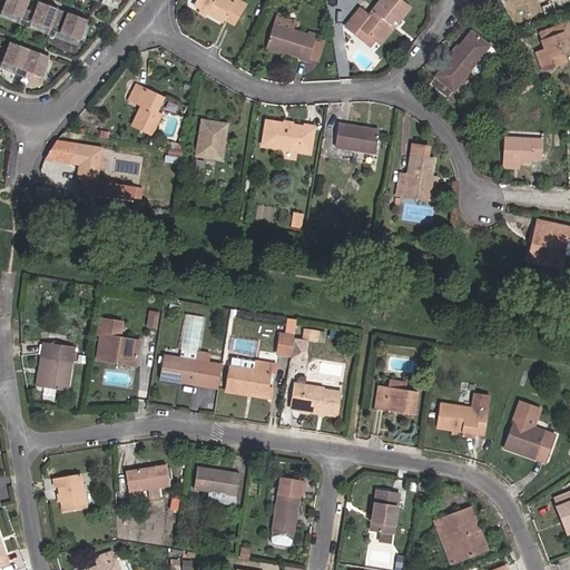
[(26,0),(7,0),(2,13),(23,22),(21,28),(32,31),(35,26),(52,32),(50,38),(56,40),(58,35),(81,43),(89,25),(79,20),(70,17),(59,12),(49,9),(41,6),(39,6),(35,16),(27,13),(31,2),(29,1),(26,0)]
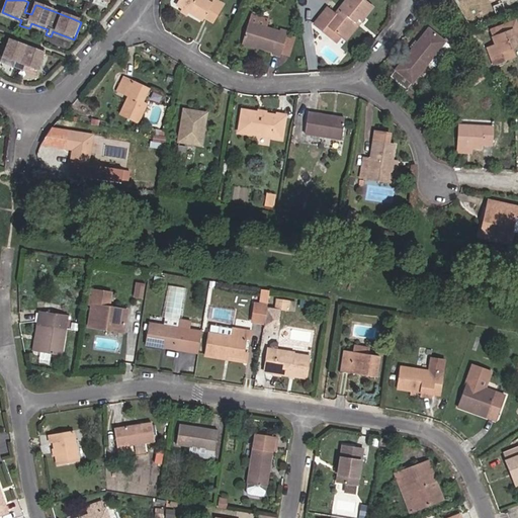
[(214,0),(212,0),(211,3),(205,0),(179,0),(177,4),(182,7),(189,12),(202,19),(204,16),(212,21),(223,4),(214,0)]
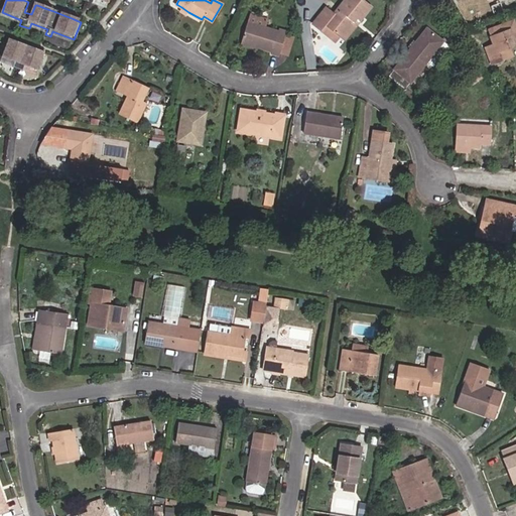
[(327,25),(341,37),(357,17),(360,20),(371,7),(362,0),(345,0),(334,14),(327,8),(313,24),(321,31),(327,25)]
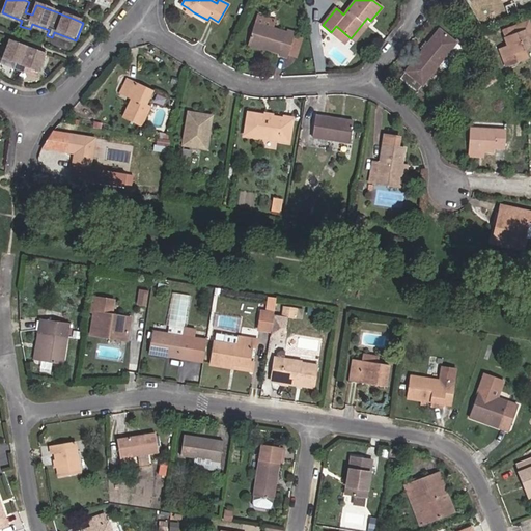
[(111,12),(113,7),(100,2),(98,7),(111,12)]
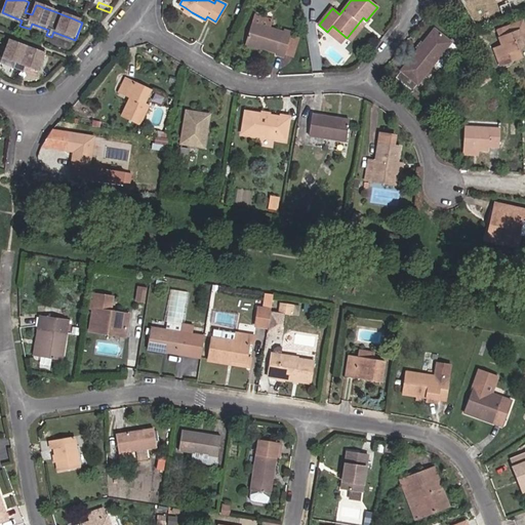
[(22,21),(2,12),(0,17),(19,26),(22,21)]
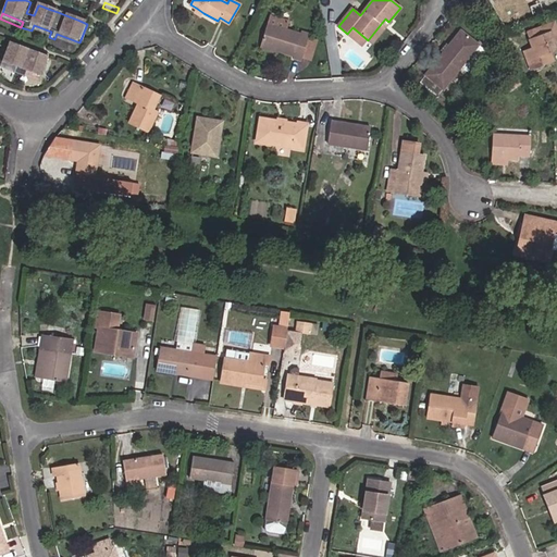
[(302,58),(309,39),(310,35),(301,32),(300,34),(286,29),(289,21),(270,15),(261,44),(279,49),(277,51),(294,56),(293,59),(301,61),(302,58)]
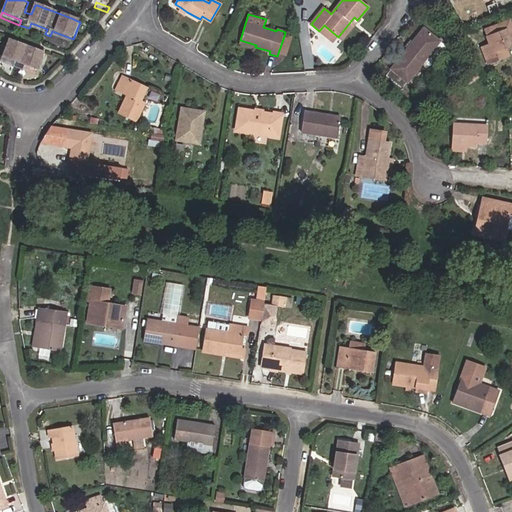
[(338,37),(342,39),(357,20),(354,17),(338,37)]
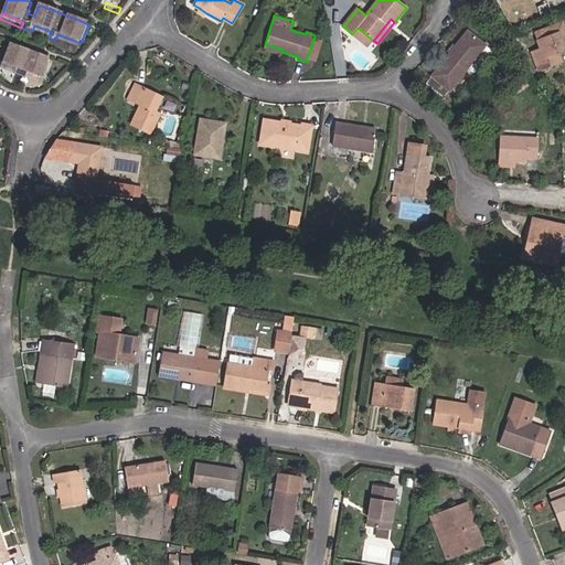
[(558,52),(564,50),(562,41),(560,34),(564,32),(564,31),(562,22),(535,32),(539,41),(541,50),(544,57),(534,61),(539,70),(562,62),(558,52)]
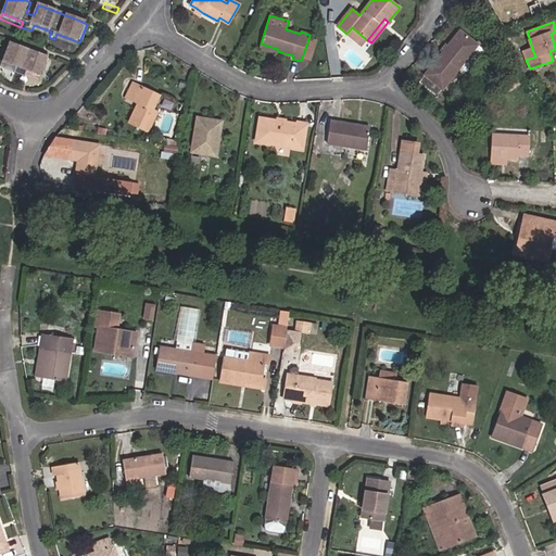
[(51,32),(34,25),(32,30),(49,37),(51,32)]
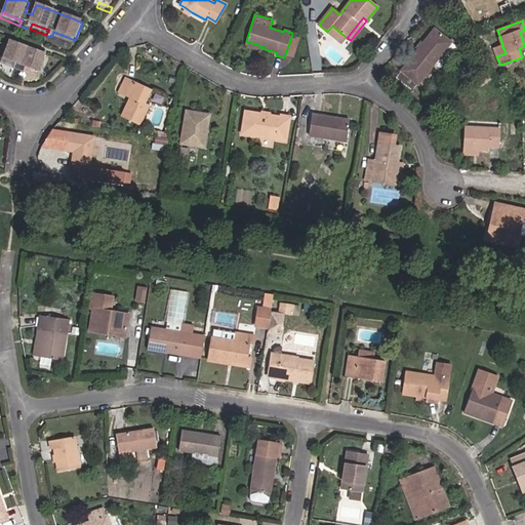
[(342,43),(347,38),(332,26),(327,32),(342,43)]
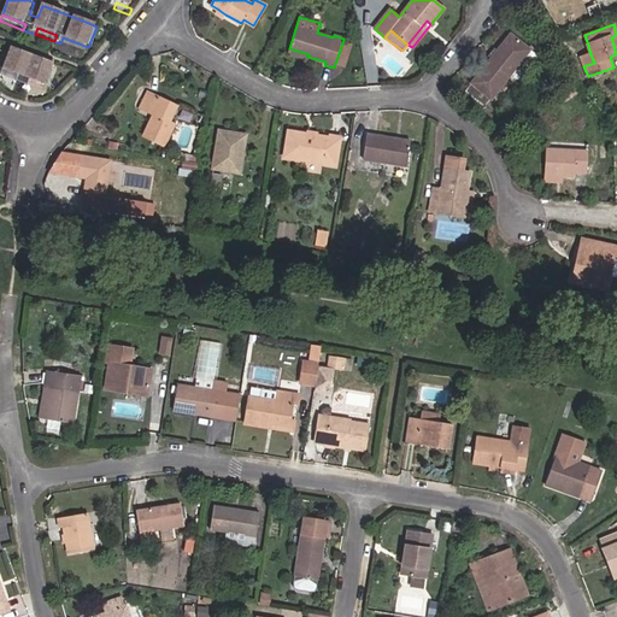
[(472,83),(492,99),(530,50),(510,35),(472,83)]
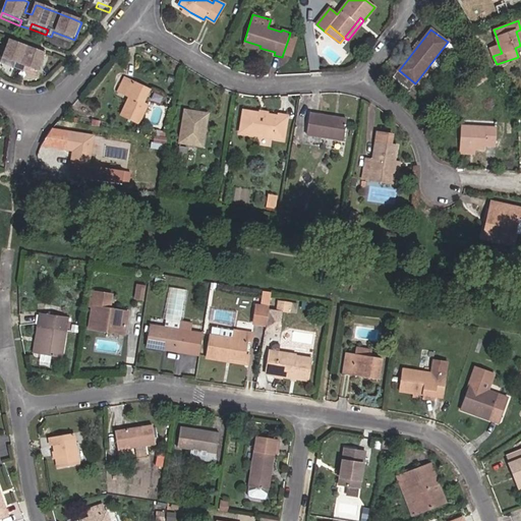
[(74,40),(53,32),(51,37),(72,45),(74,40)]
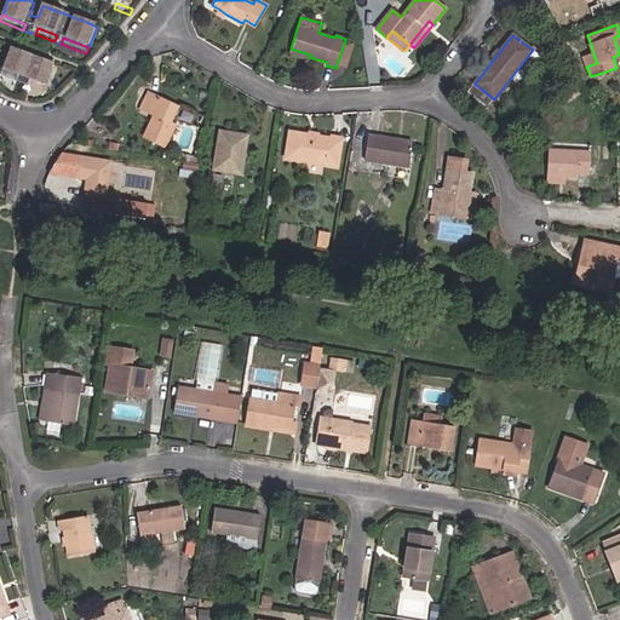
[(534,51),(540,56),(545,49),(535,41),(533,45),(535,47),(534,51)]
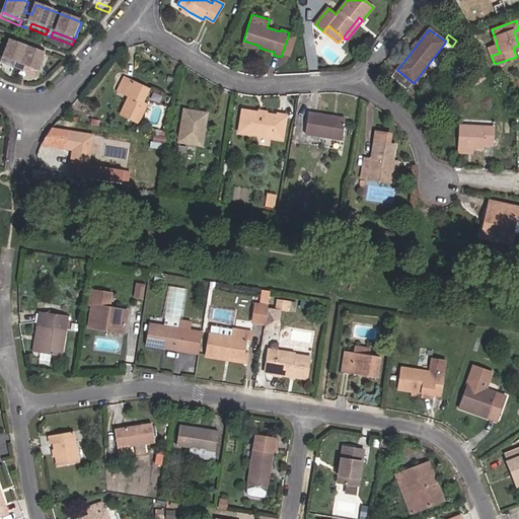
[(282,54),(290,57),(295,39),(288,36),(282,54)]
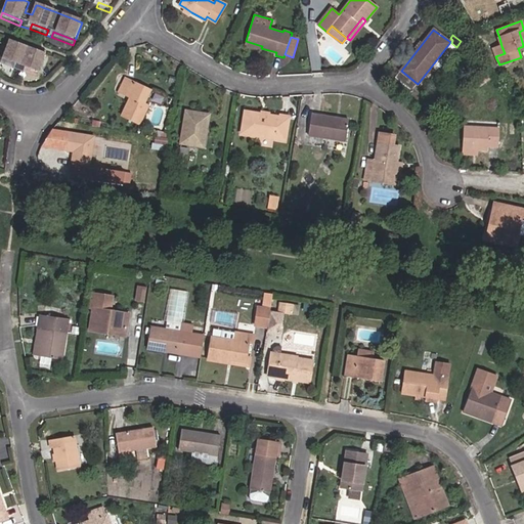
[(39,74),(46,55),(36,51),(28,48),(17,44),(9,41),(2,59),(15,64),(14,70),(24,74),(26,69),(39,74)]
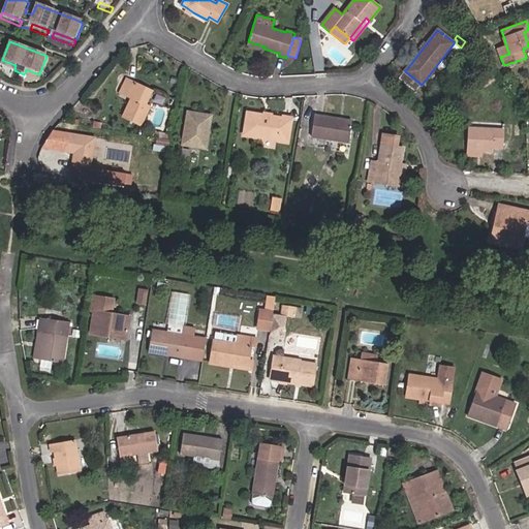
[(500,57),(509,54),(506,47),(498,50),(500,57)]
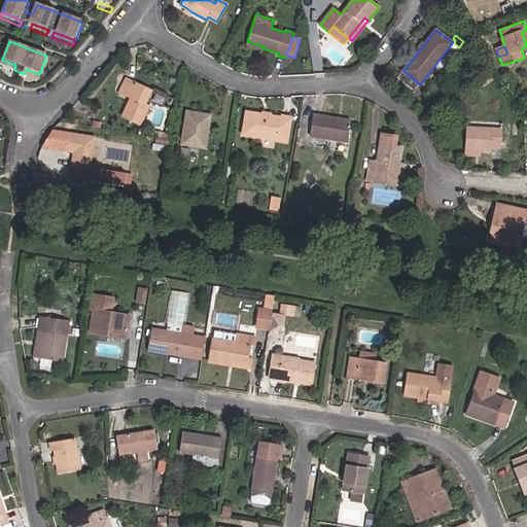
[(14,70),(15,65),(2,60),(0,65),(14,70)]
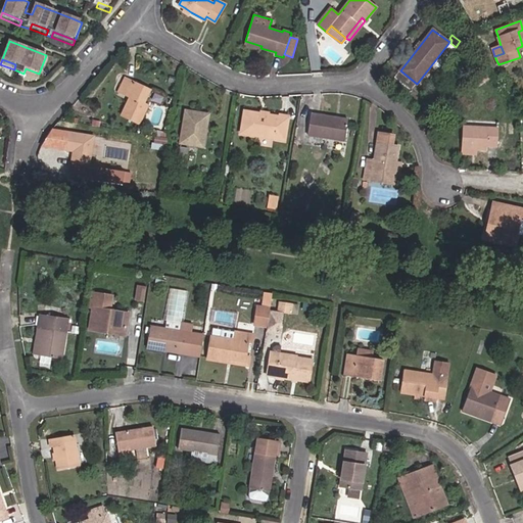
[(37,79),(39,74),(26,68),(24,74),(37,79)]
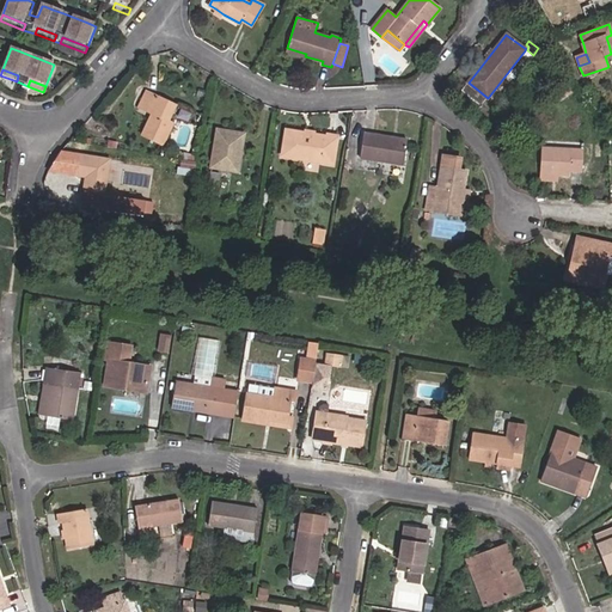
[(481,105),(488,98),(469,83),(461,91),(481,105)]
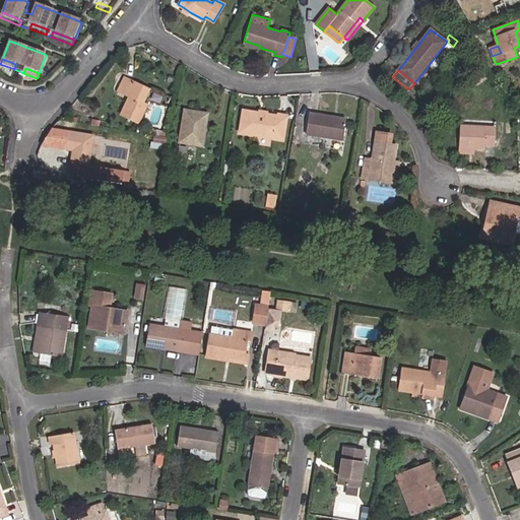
[(475,84),(485,77),(481,71),(471,78),(475,84)]
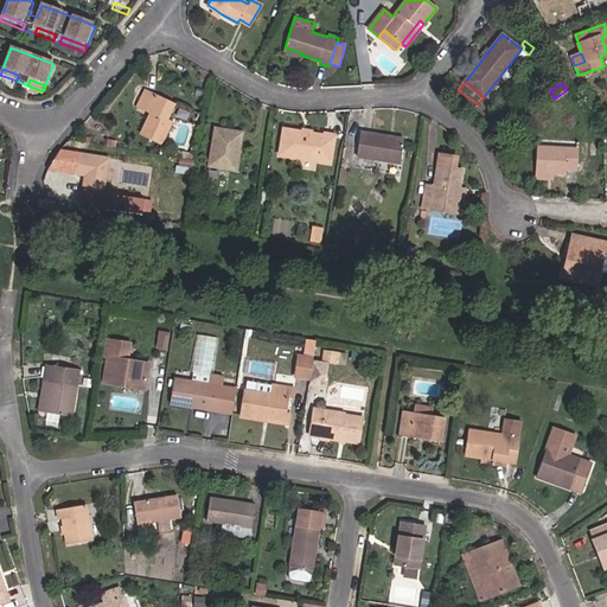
[(163,144),(173,122),(166,120),(174,103),(145,90),(138,107),(152,113),(141,134),(163,144)]
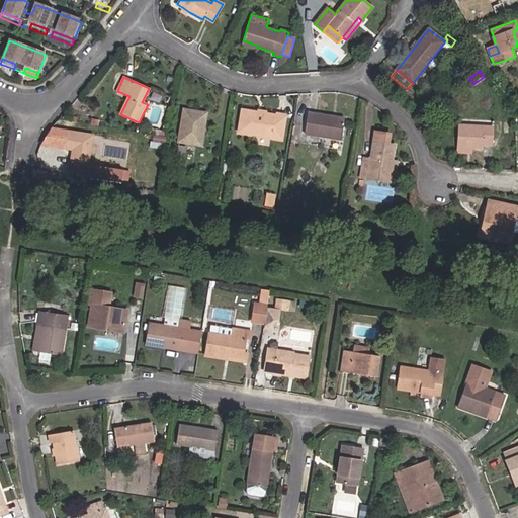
[(178,141),(201,146),(206,113),(183,109),(178,141)]
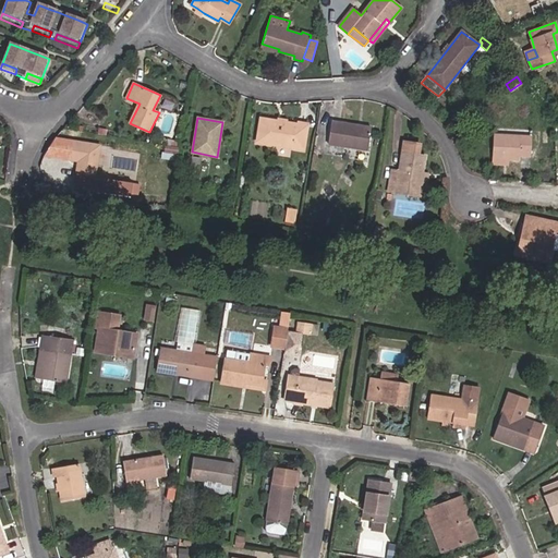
[(256,142),(304,149),(307,126),(261,119),(256,142)]
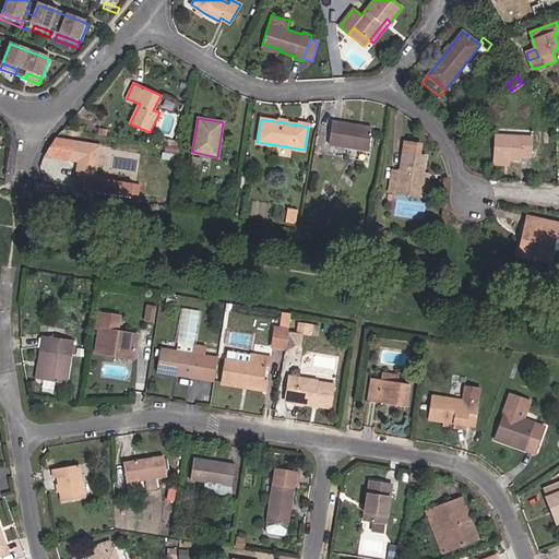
[(329,143),(368,150),(372,128),(332,121),(329,143)]
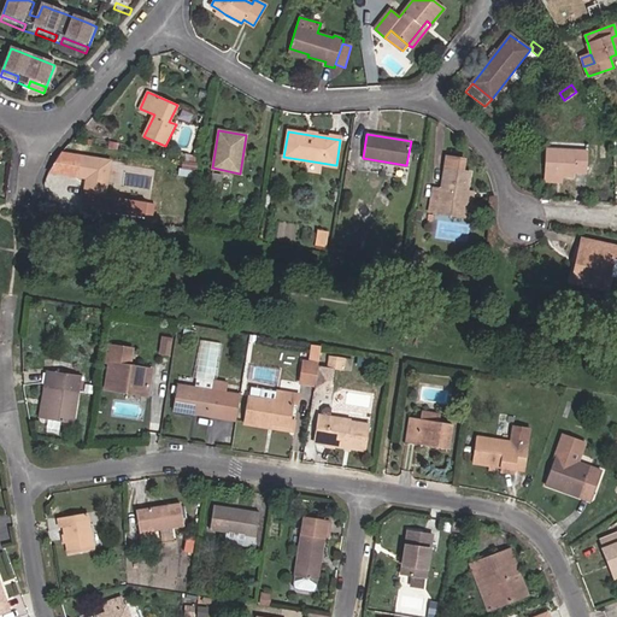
[(588,152),(546,150),(545,175),(544,181),(563,182),(563,176),(574,176),(574,171),(587,172),(588,152)]
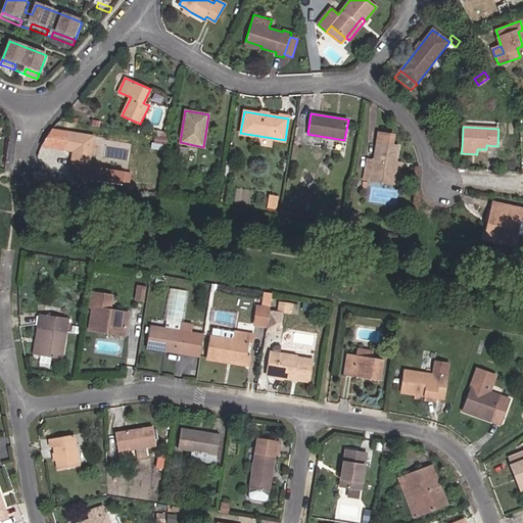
[(72,164),(88,167),(93,136),(67,133),(65,149),(74,150),(72,164)]
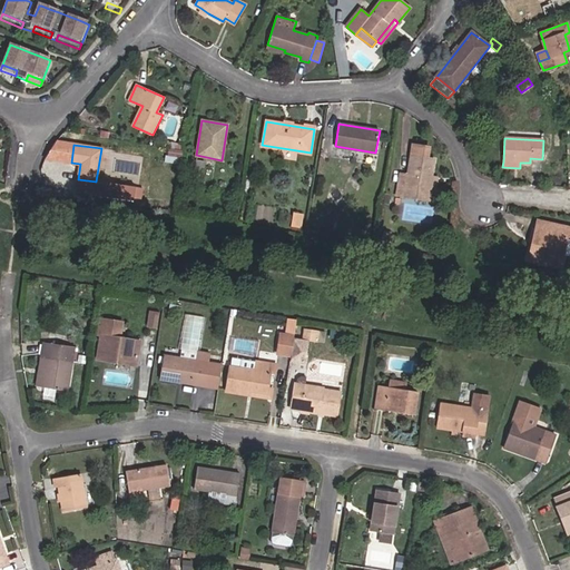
[(428,200),(432,177),(434,159),(426,158),(428,147),(413,145),(408,175),(400,174),(396,195),(428,200)]
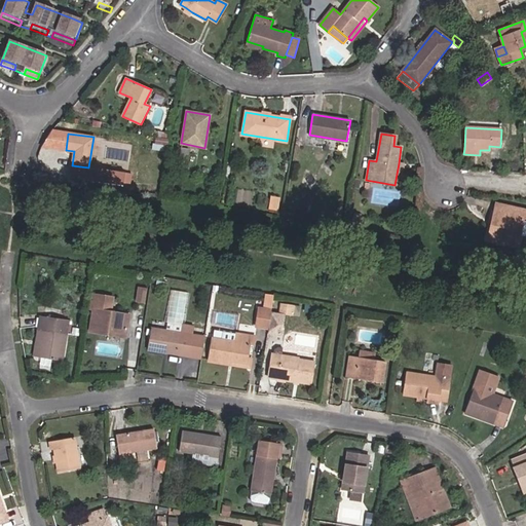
[(155,144),(168,146),(170,139),(160,137),(157,137),(155,144)]
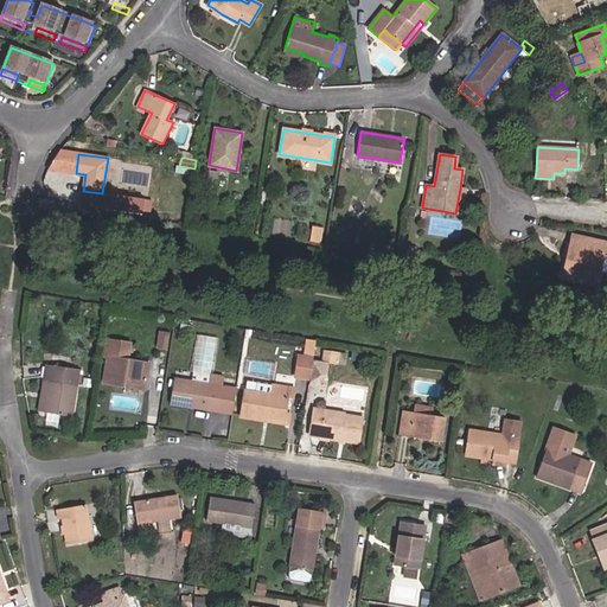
[(455,213),(461,215),(466,189),(460,189),(455,213)]
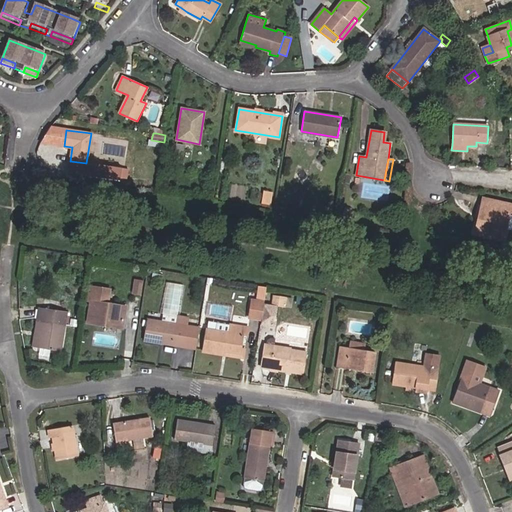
[(94,175),(121,179),(123,168),(96,164),(94,174),(94,175)]
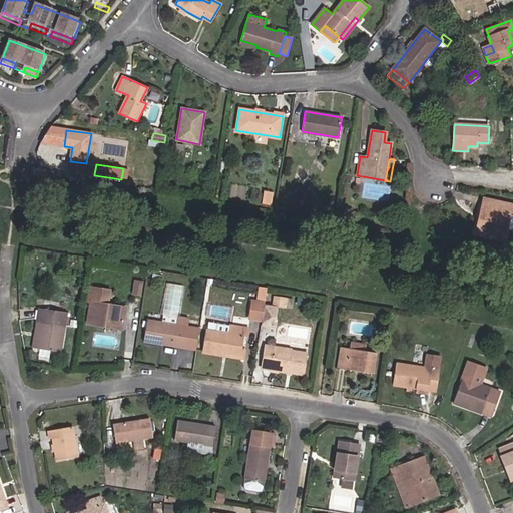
[(495,208),(497,201),(484,198),(482,205),(495,208)]
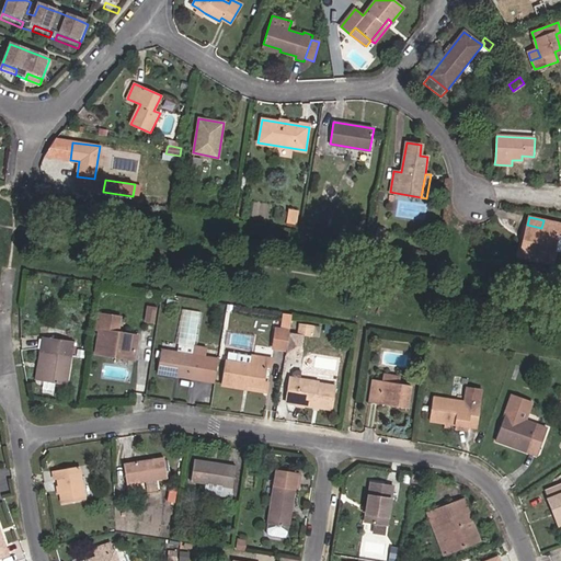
[(541,228),(527,225),(525,236),(527,236),(525,245),(523,244),(521,255),(553,263),(557,252),(554,252),(558,233),(560,233),(560,224),(544,220),(541,228)]
